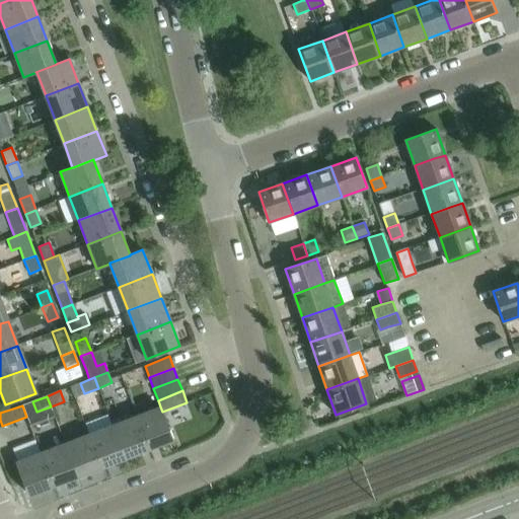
[(173,440),(162,412),(160,406),(135,416),(148,449),(171,440),(173,440)]
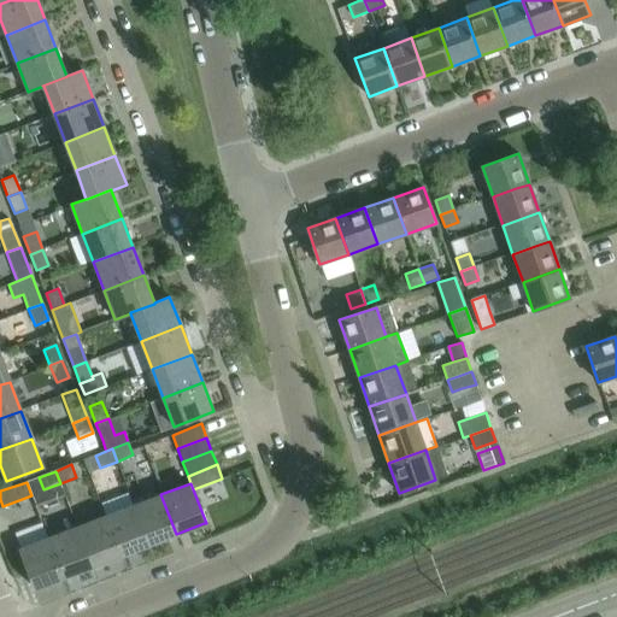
[(176,534),(160,494),(131,505),(147,545),(176,534)]
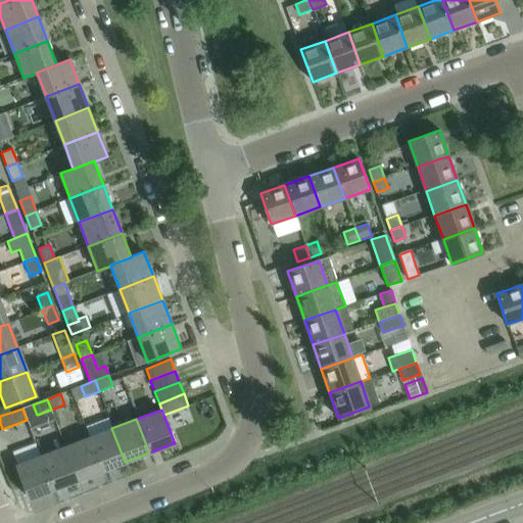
[(125,462),(111,428),(88,437),(101,471),(125,462)]
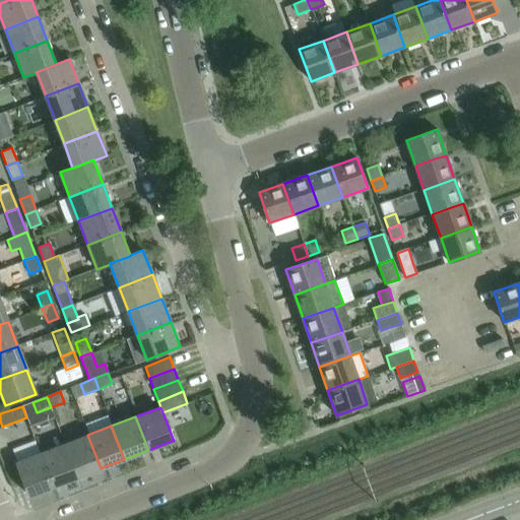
[(101,468),(87,435),(63,444),(76,477),(101,468)]
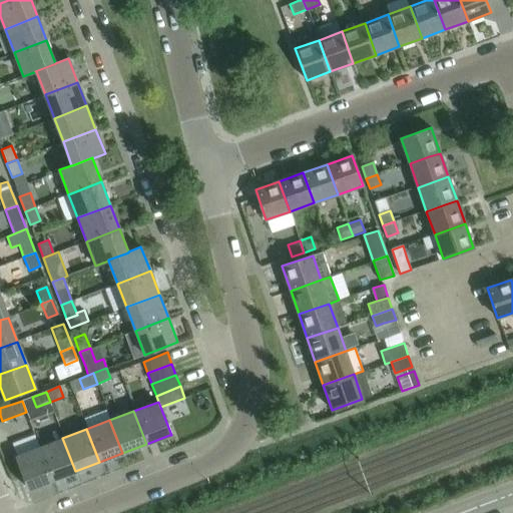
[(75,471),(62,438),(39,448),(52,480),(75,471)]
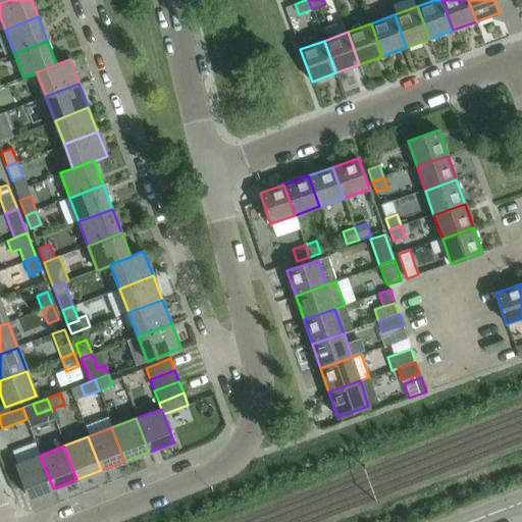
[(53,488),(40,456),(16,464),(30,498),(31,498),(31,497),(53,488)]
